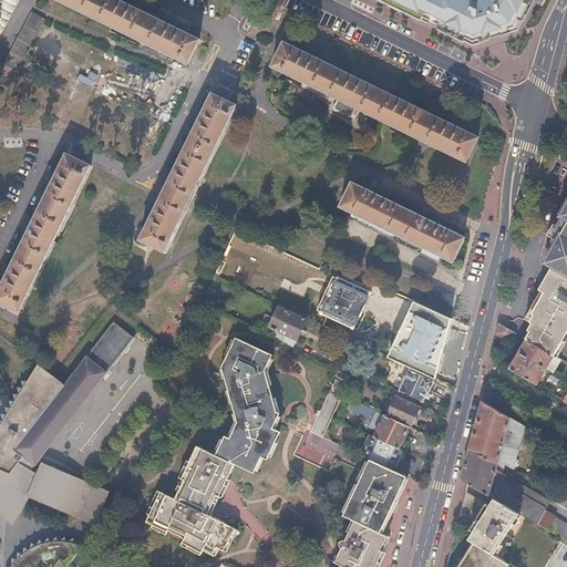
[(0,35),(19,0),(1,0),(0,3),(0,35)]
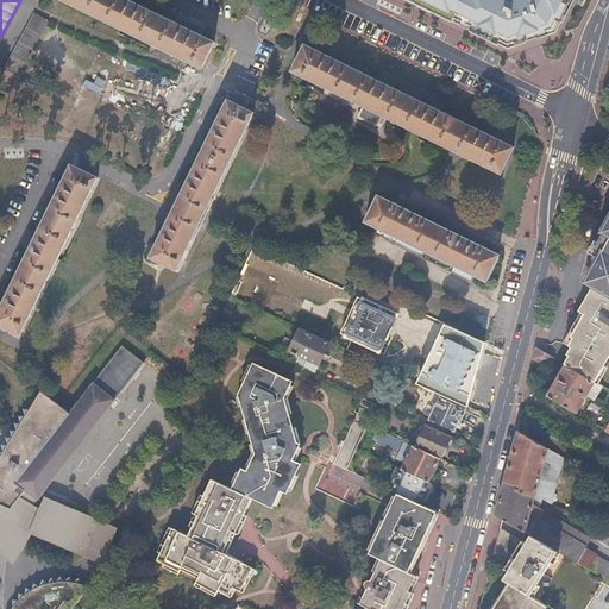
[(63,0),(205,68),(215,44),(194,33),(196,27),(192,25),(187,23),(186,27),(143,7),(145,2),(140,0),(133,0),(132,2),(127,0),(63,0)]
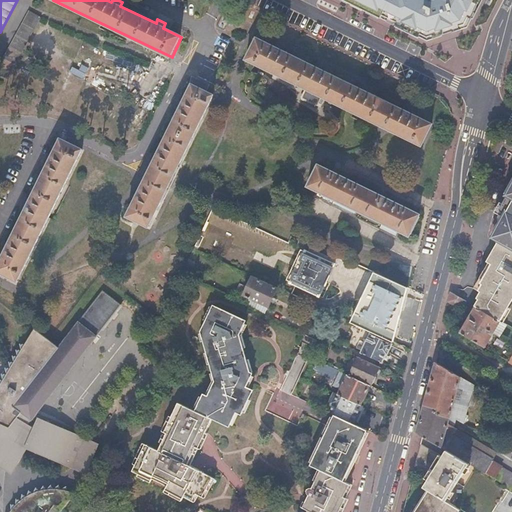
[(482,0),(348,0),(432,40),(470,26),(482,0)]
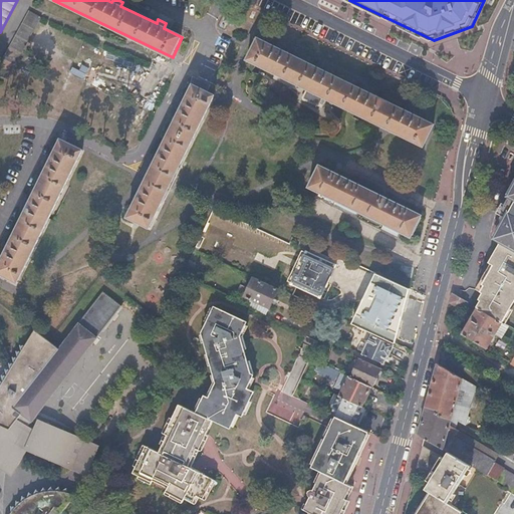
[(0,74),(7,79),(41,17),(29,10),(0,64),(0,74)]
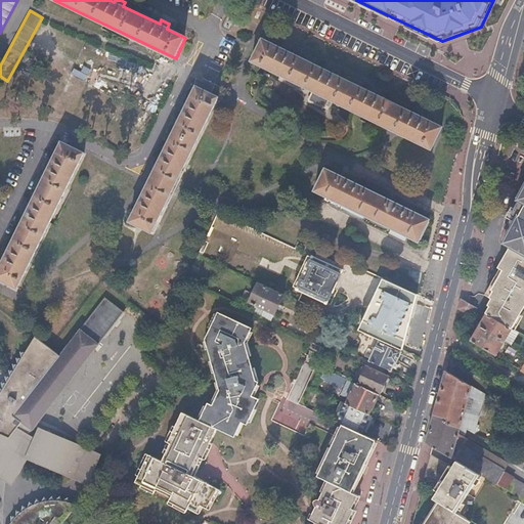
[(326,110),(332,100),(431,149),(442,128),(421,117),(423,113),(415,108),(411,113),(378,95),(380,91),(370,86),(368,91),(334,74),(336,70),(326,64),(323,70),(290,52),(292,48),(284,43),(281,48),(263,39),(252,61),(316,94),(312,102),(326,110)]
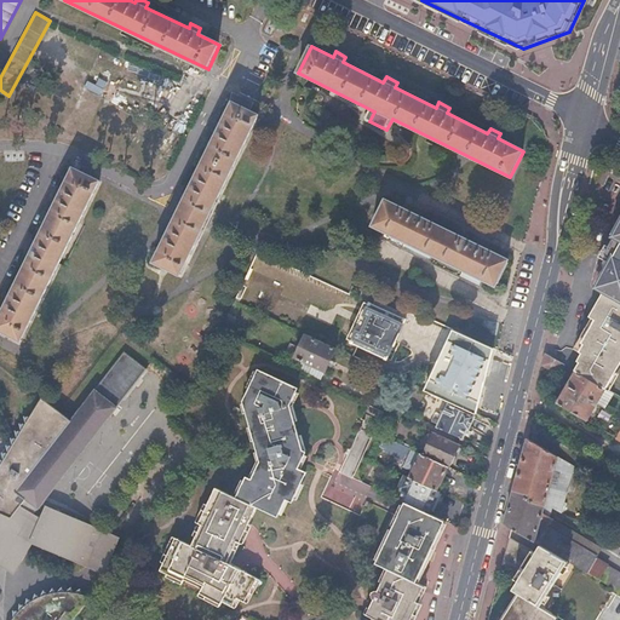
[(518,70),(523,61),(509,52),(504,61),(518,70)]
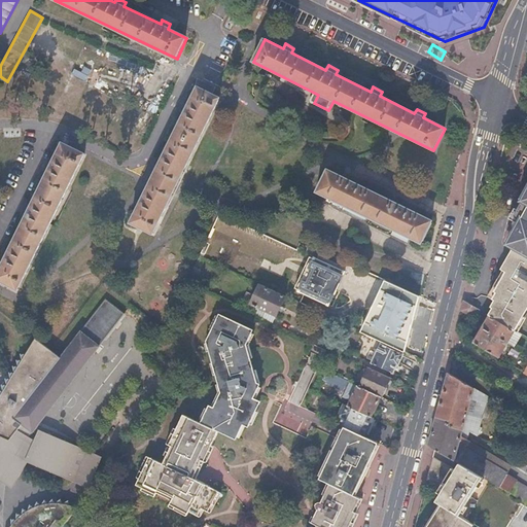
[(176,117),(181,119),(132,222),(154,234),(220,98),(212,94),(215,89),(202,86),(201,89),(198,86),(186,110),(181,107),(176,117)]
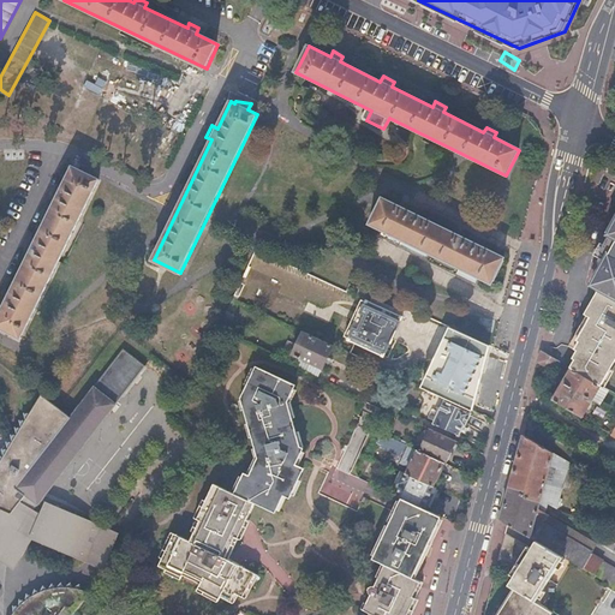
[(27,249),(33,252),(12,293),(6,290),(1,300),(7,303),(0,316),(0,326),(22,338),(100,180),(73,167),(63,189),(58,186),(52,197),(58,199),(37,240),(33,237),(27,249)]
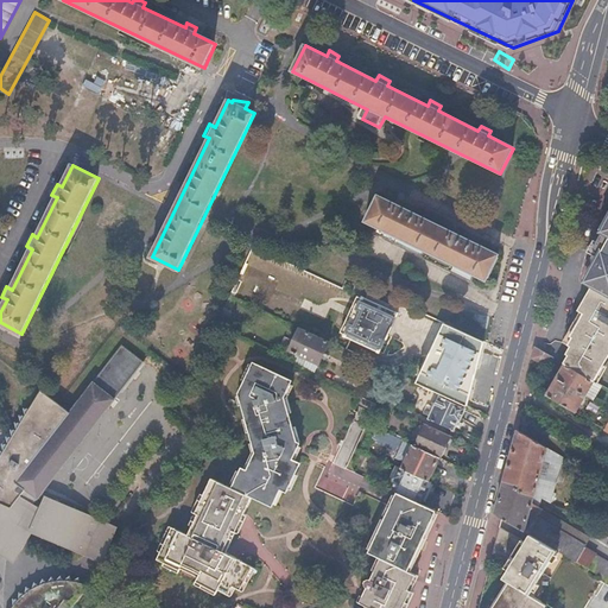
[(378,227),(375,233),(470,280),(474,274),(486,280),(499,254),(473,241),(475,235),(464,230),(462,236),(417,214),(420,208),(409,202),(406,208),(379,195),(366,221),(378,227)]
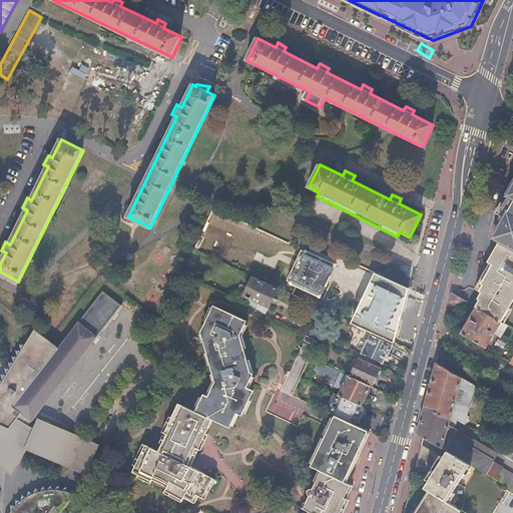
[(512,186),(508,195),(505,192),(493,237),(512,249),(512,186)]
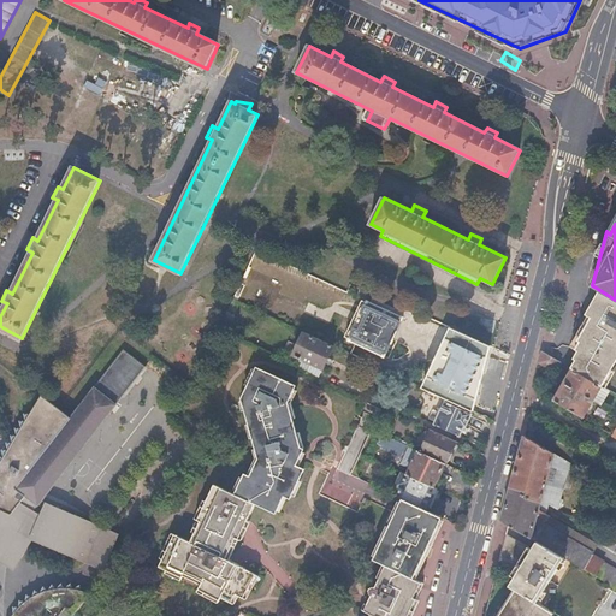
[(592,307),(596,300),(615,312),(615,301),(597,291),(590,304),(592,307)]
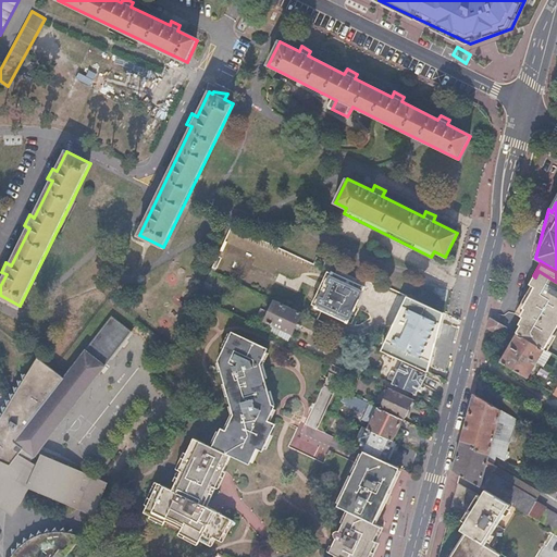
[(332,271),(329,277),(336,281),(333,287),(349,295),(355,282),(332,271)]
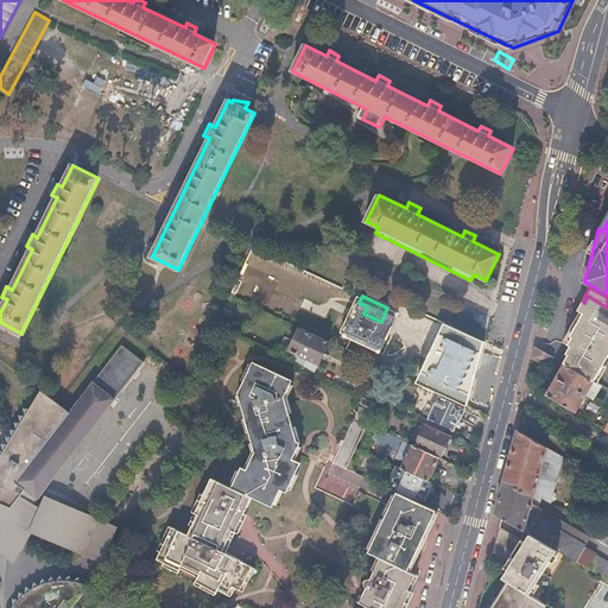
[(583,312),(570,336),(571,337),(567,346),(569,347),(564,355),(567,356),(563,363),(565,366),(593,382),(607,356),(607,308),(588,296),(584,303),(582,301),(577,309),(583,312)]
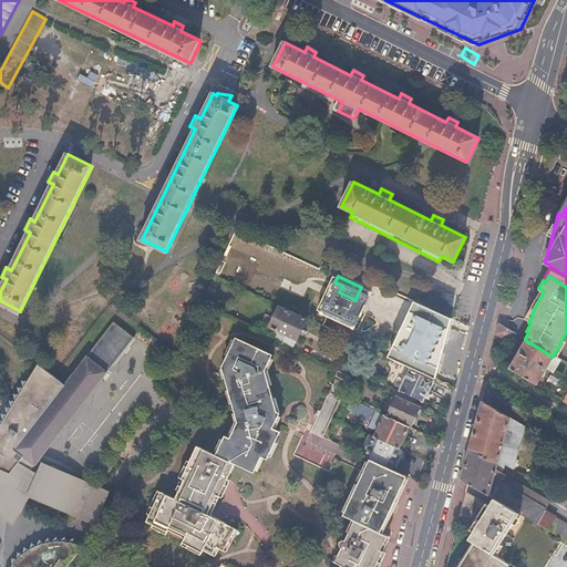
[(334,282),(328,296),(362,312),(371,291),(361,287),(356,300),(339,292),(342,286),(334,282)]
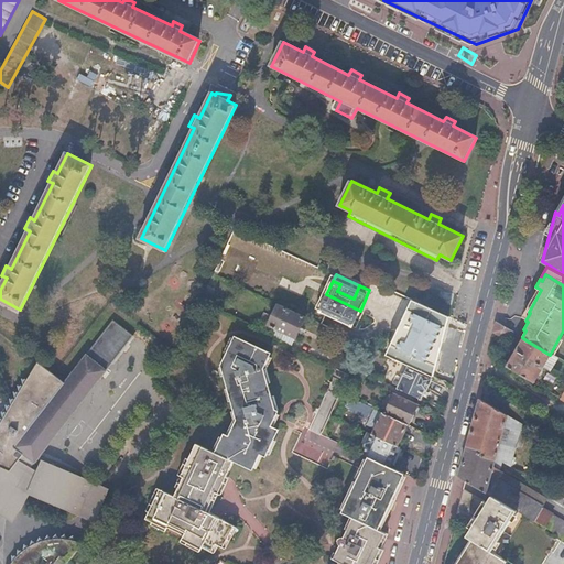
[(360,311),(326,294),(318,312),(351,327),(360,311)]
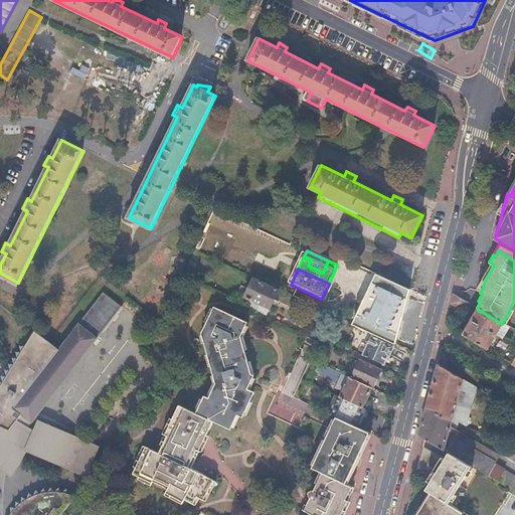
[(375,273),(368,289),(370,294),(402,309),(407,287),(375,273)]
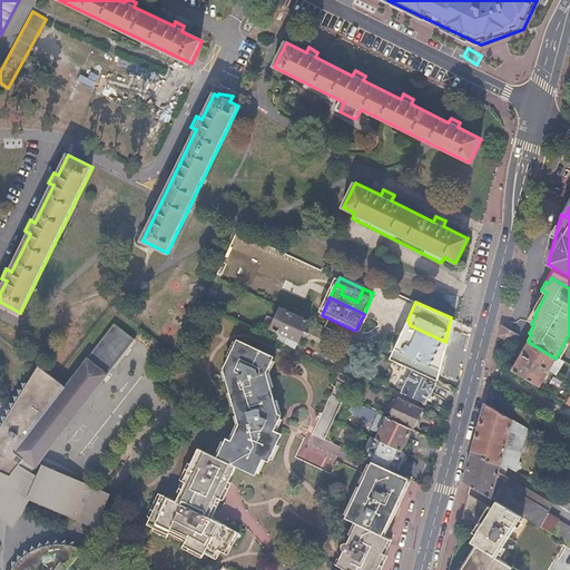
[(308,321),(282,307),(272,328),(300,342),(308,321)]
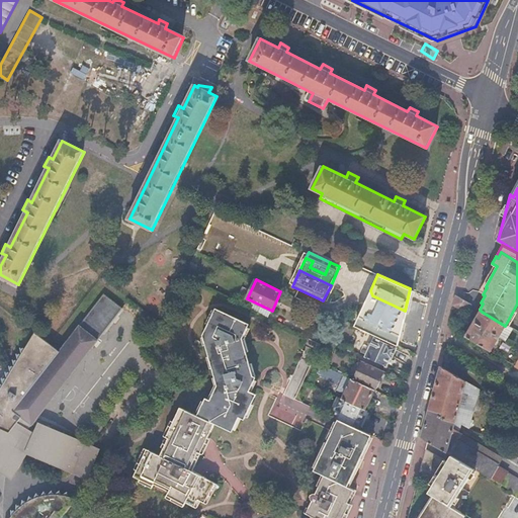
[(410,288),(405,311),(400,330),(396,345),(399,346),(414,290),(410,288)]
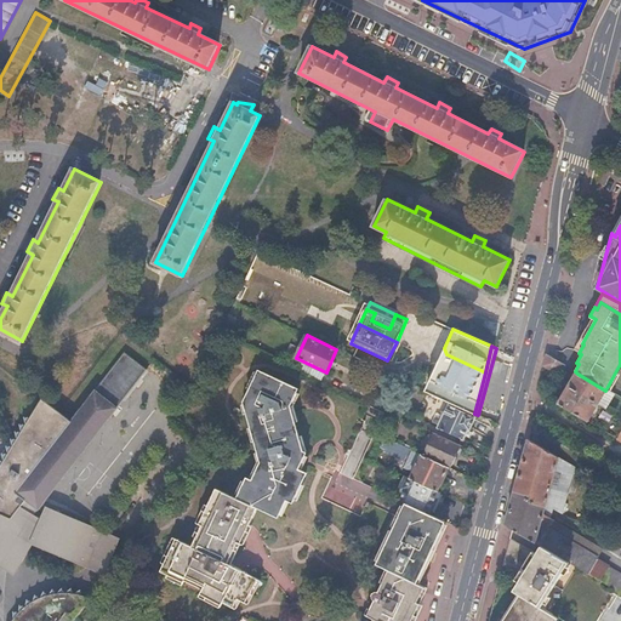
[(444,348),(436,366),(478,385),(479,396),(485,372),(446,354),(444,348)]
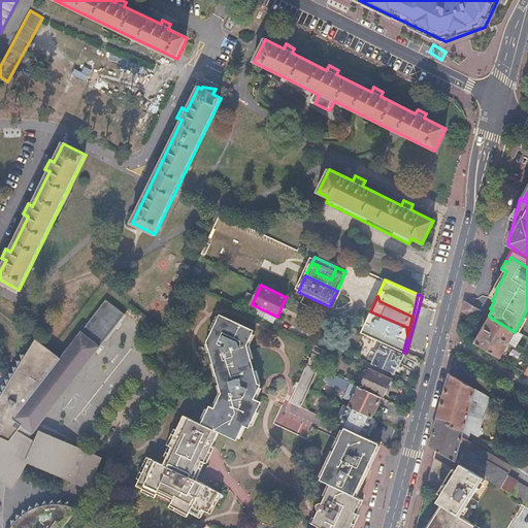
[(29,438),(125,315),(107,300),(61,359),(50,349),(36,339),(0,398),(0,482),(11,489),(27,462),(89,490),(103,458),(41,431),(35,441),(29,438)]
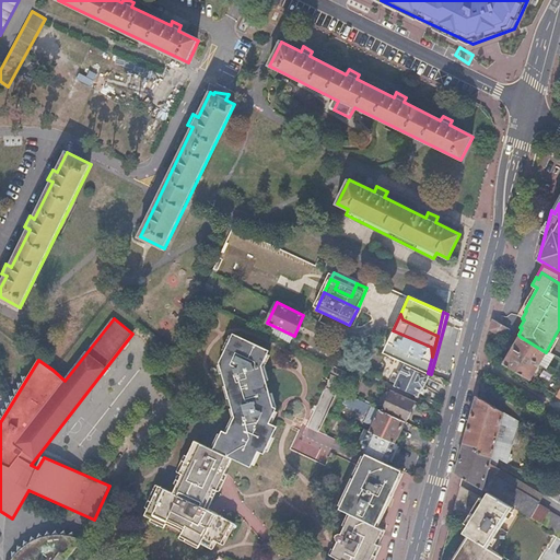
[(500,324),(492,319),(490,330),(504,338),(510,329),(500,324)]
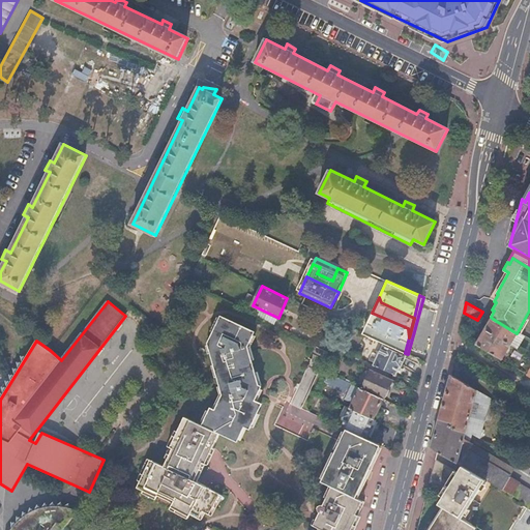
[(408,328),(372,313),(362,333),(405,353),(409,337),(408,328)]
